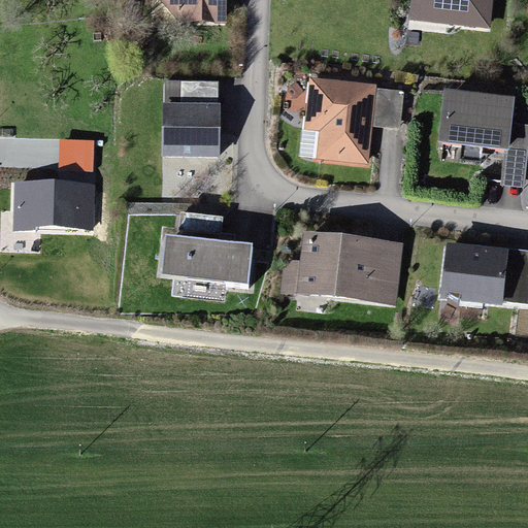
[(151,0),(151,13),(217,18),(218,0),(151,0)]
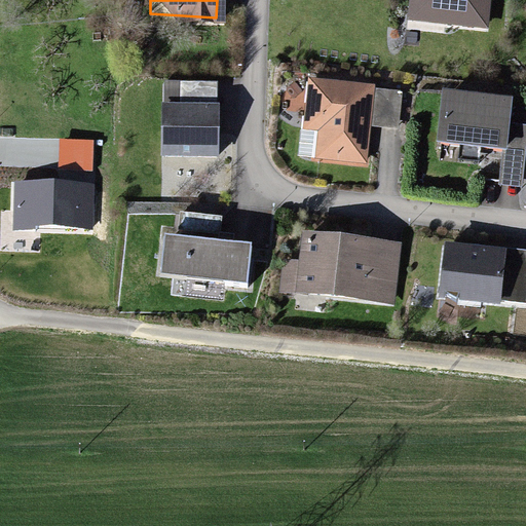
[(491,0),(407,0),(405,17),(488,27),(491,0)]
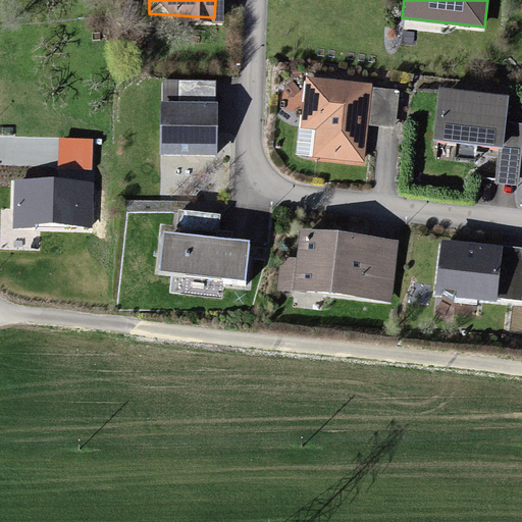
[(375,84),(306,74),(296,154),(365,162),(375,84)]
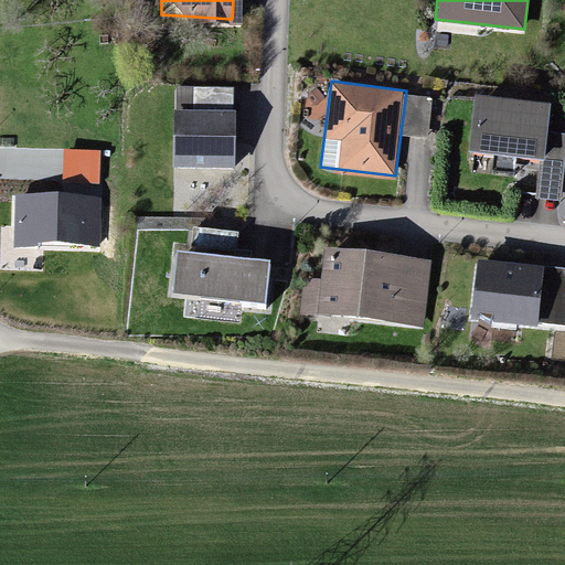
[(564,156),(564,104),(475,95),(469,152),(539,159),(534,199),(561,201),(564,156)]
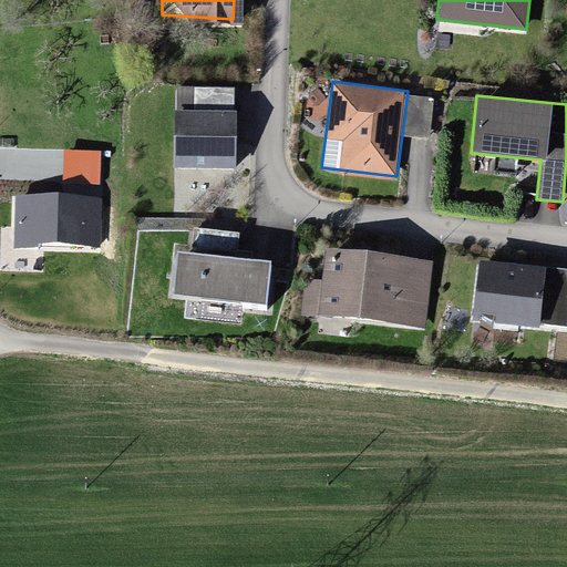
[(236,111),(173,112),(173,169),(236,169),(236,111)]
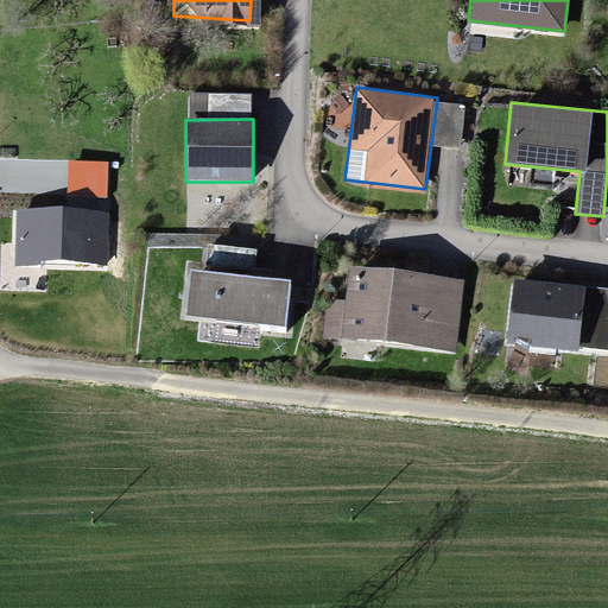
[(109,210),(16,209),(14,265),(108,267),(109,210)]
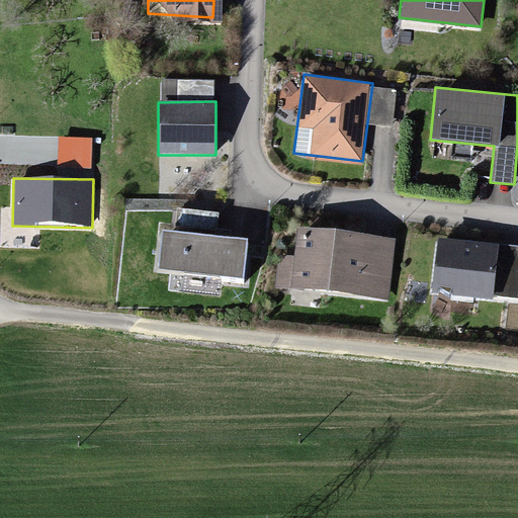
[(397,240),(297,227),(289,286),(389,299),(397,240)]
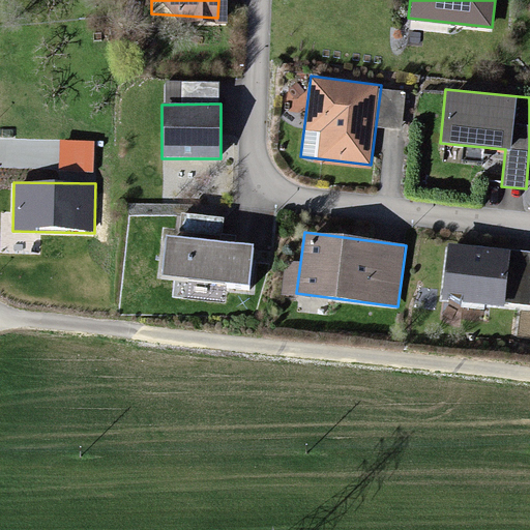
[(244,248),(158,240),(156,275),(241,283),(244,248)]
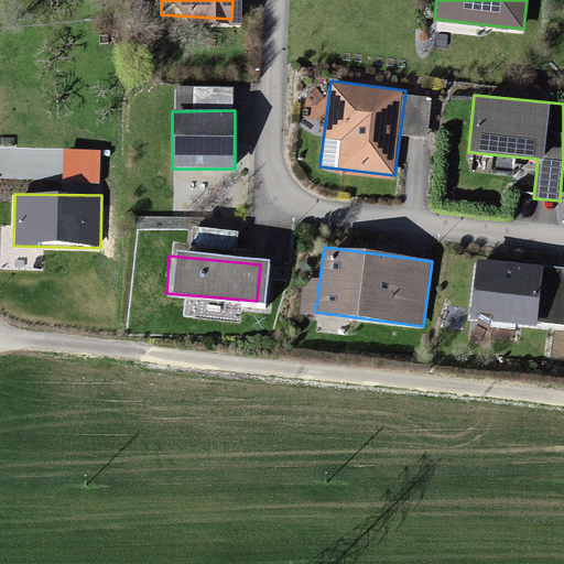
[(563,268),(476,259),(469,318),(563,328),(563,268)]
